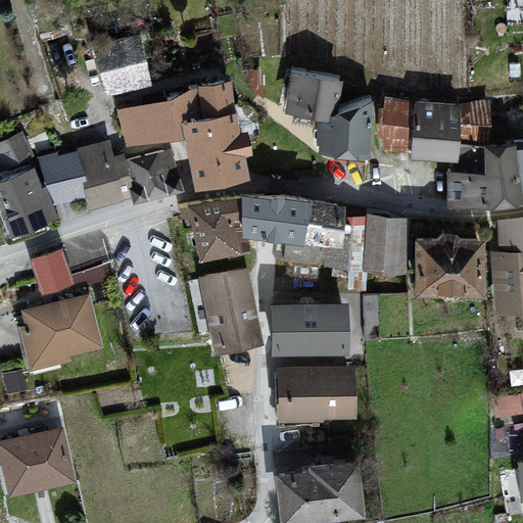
[(136,33),(142,56),(155,53),(152,37),(149,38),(146,30),(136,33)]
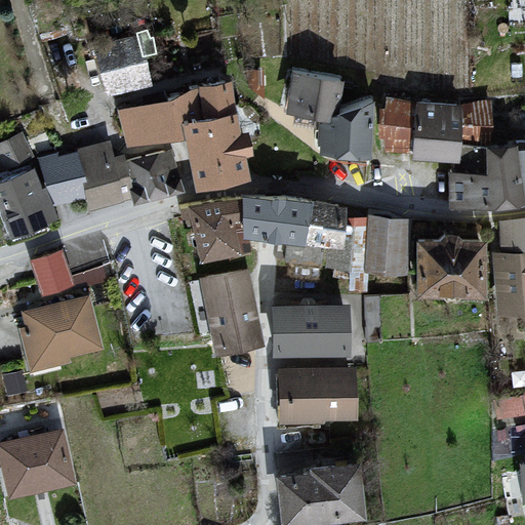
[(148,80),(143,56),(136,33),(103,40),(113,88),(148,80)]
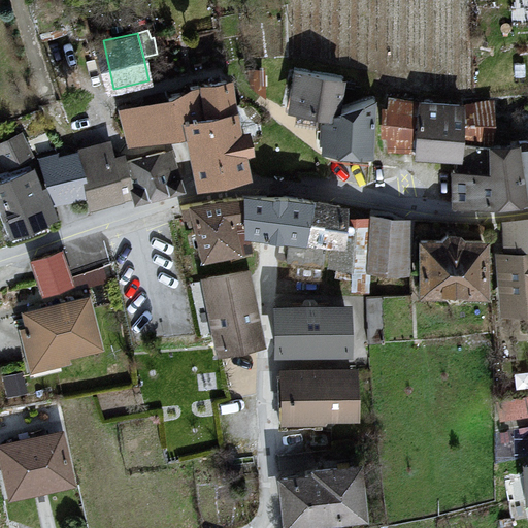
[(262,94),(263,69),(246,69),(250,86),(262,94)]
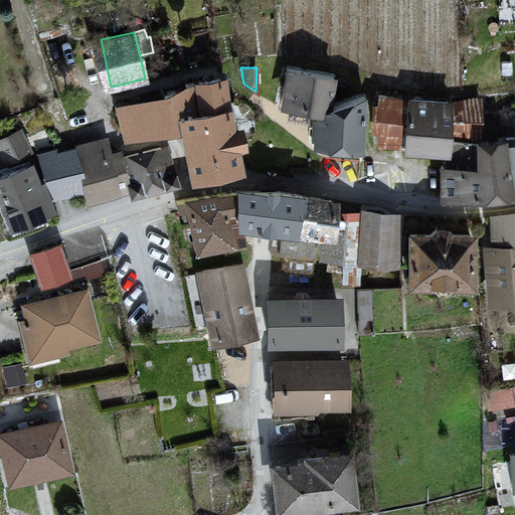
[(309,144),(316,150),(321,145),(360,149),(363,97),(328,108),(332,75),(286,68),(284,79),(289,79),(285,105),(317,111),(315,128),(308,127),(309,144)]
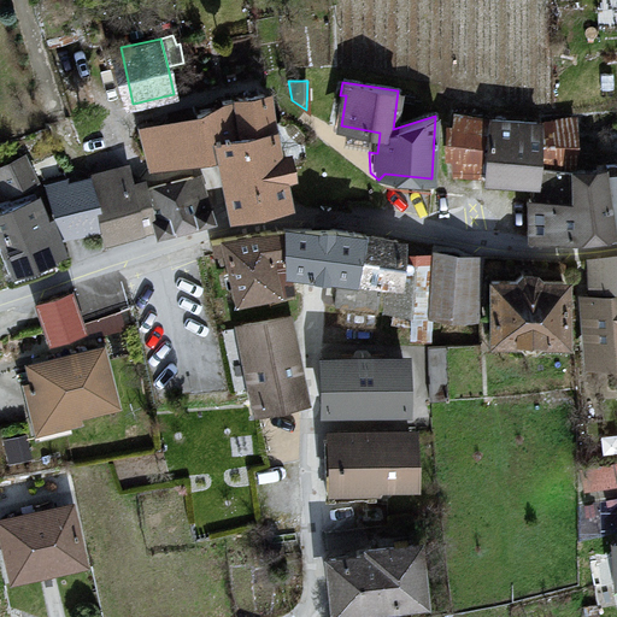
[(277,172),(287,171),(283,151),(272,153),(263,93),(221,99),(222,105),(194,111),(195,119),(171,127),(170,123),(156,127),(142,129),(152,163),(216,151),(229,209),(282,197),(277,172)]
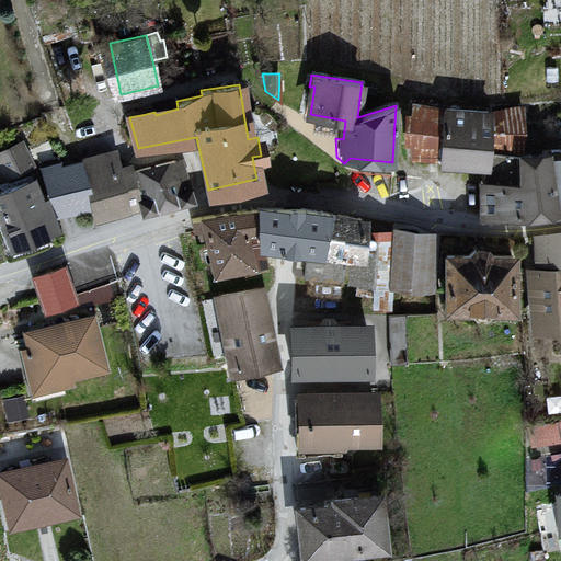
[(412,153),(439,155),(445,109),(413,103),(412,153)]
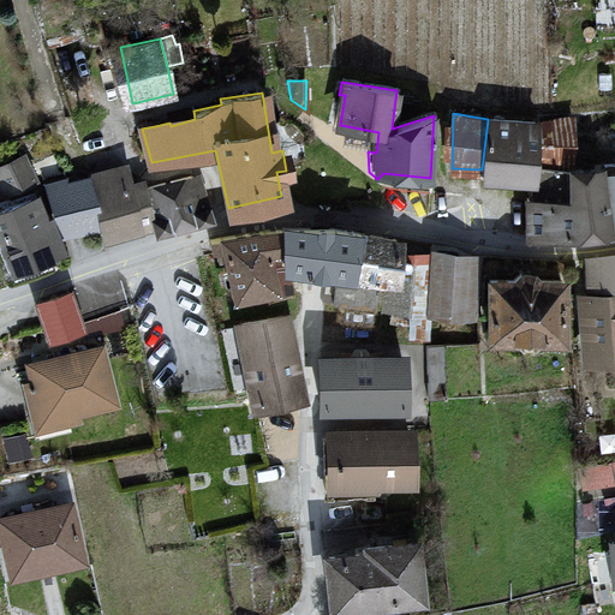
[(568,167),(567,167),(533,163),(537,126),(536,126),(514,125),(514,117),(506,115),(506,121),(489,121),(489,119),(488,119),(482,169),(481,177),(511,180),(535,183),(533,198),(527,198),(527,199),(569,201),(568,178),(568,171),(568,167)]
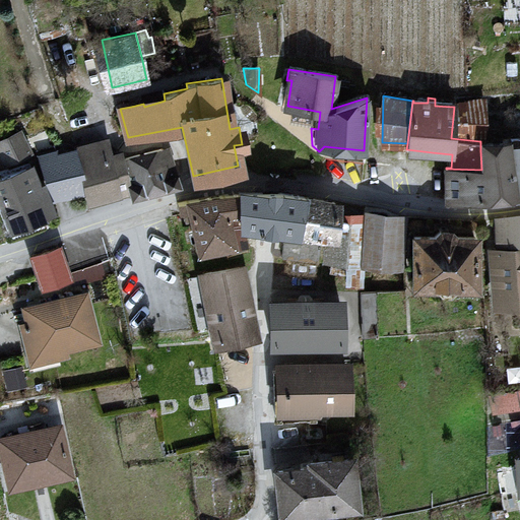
[(509,98),(490,98),(490,106),(509,105),(509,98)]
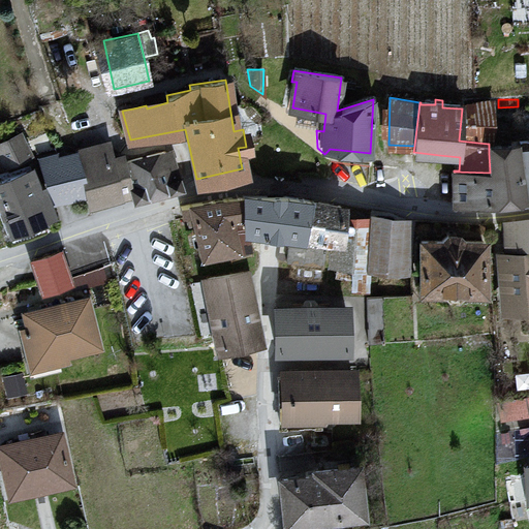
[(488,144),(491,101),(466,104),(466,109),(462,109),(459,141),(488,144)]
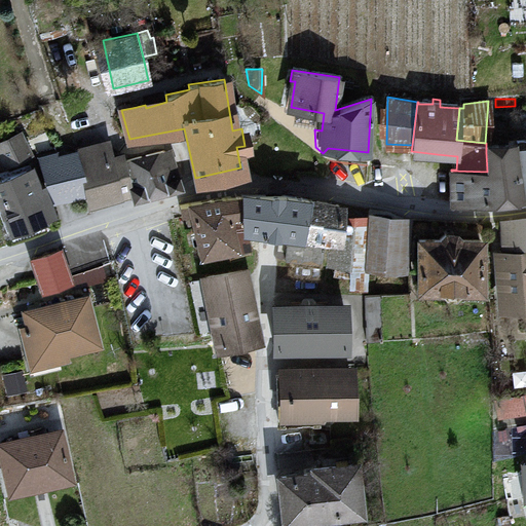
[(4,163),(29,151),(20,135),(0,143),(0,153),(4,162),(4,163)]
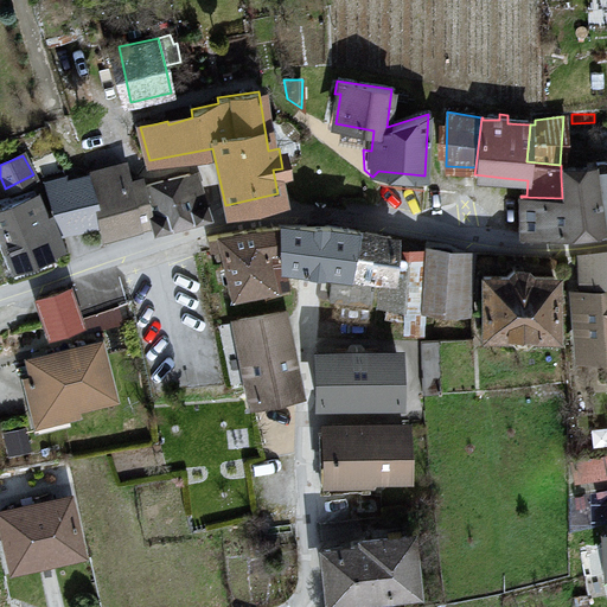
[(590,174),(598,227),(606,225),(606,160),(594,160),(596,172),(590,174)]
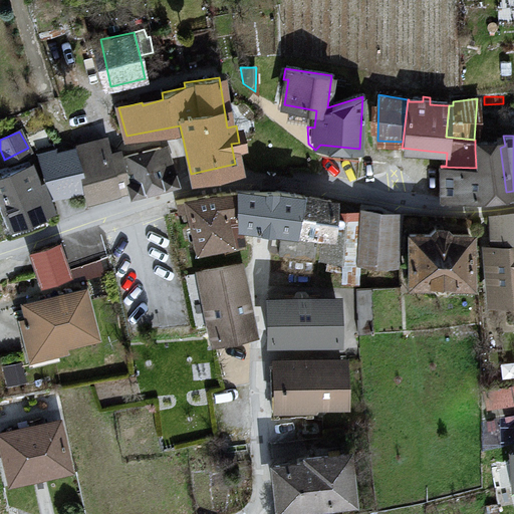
[(104,140),(75,149),(83,185),(81,187),(84,195),(110,188),(107,181),(124,176),(130,195),(176,183),(173,173),(168,174),(166,167),(161,147),(121,157),(120,154),(107,156),(104,140)]
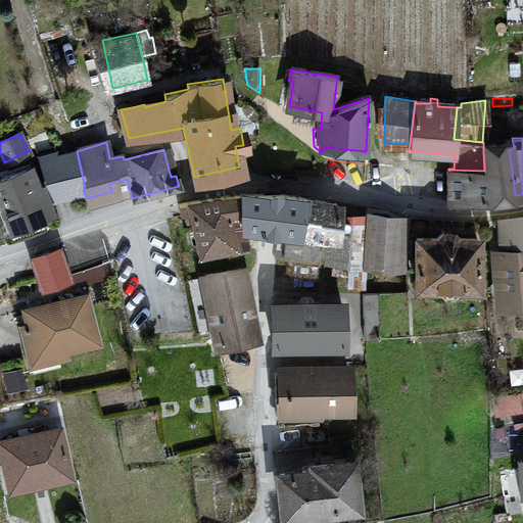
[(488,198),(515,195),(509,150),(494,150),(483,151),(484,171),(448,170),(448,200),(488,198)]
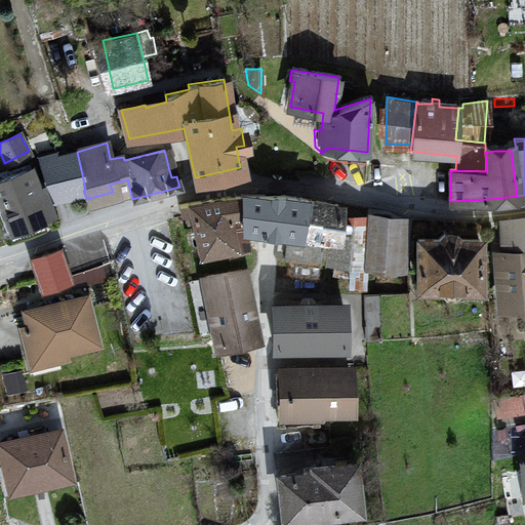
[(85,189),(77,152),(42,162),(51,198),(83,191),(85,189)]
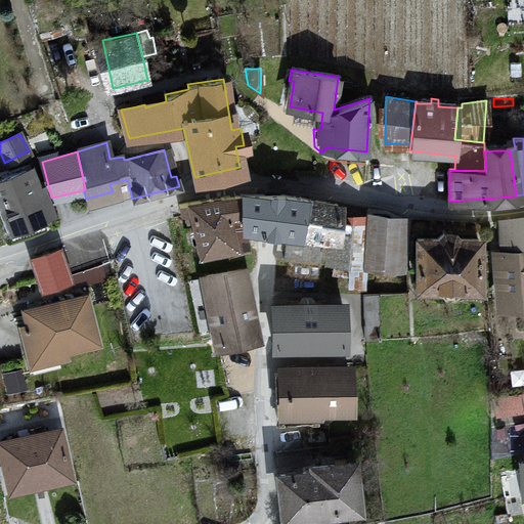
[(43,216),(51,213),(41,184),(37,185),(32,187),(26,169),(1,179),(0,177),(0,205),(10,230),(43,218),(43,216)]
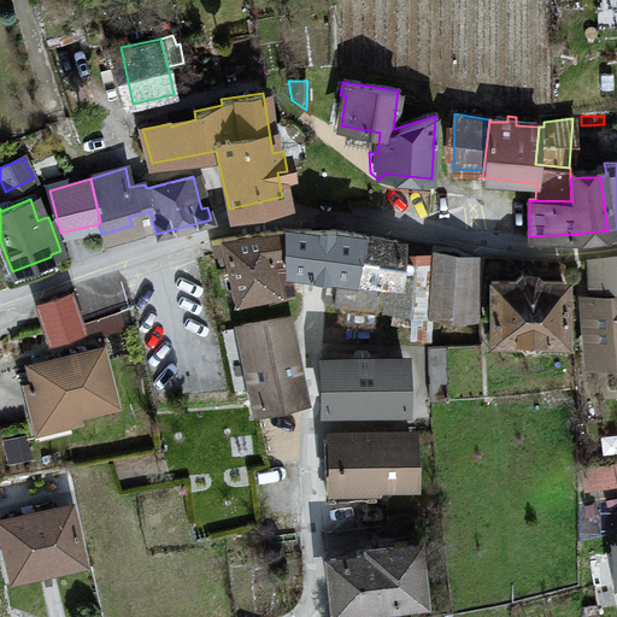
[(352,275),(360,233),(330,228),(311,229),(283,229),(283,230),(283,266),(286,268),(304,269),(318,271),(338,274),(352,275)]
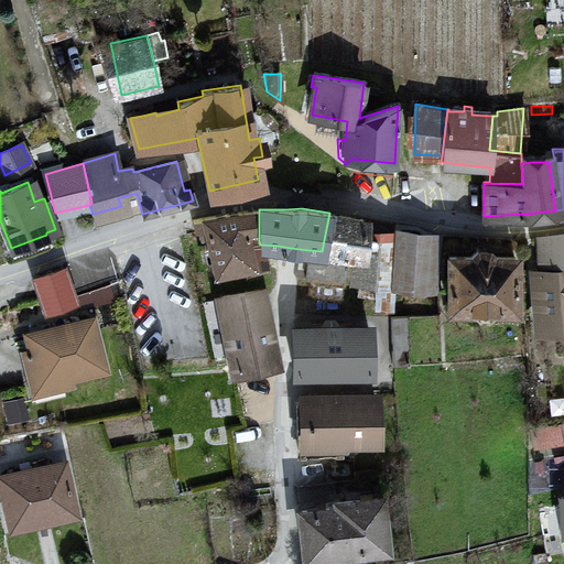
[(192,219),(195,229),(204,227),(213,273),(249,267),(250,274),(267,270),(266,263),(261,245),(259,243),(259,210),(240,210),(192,219)]
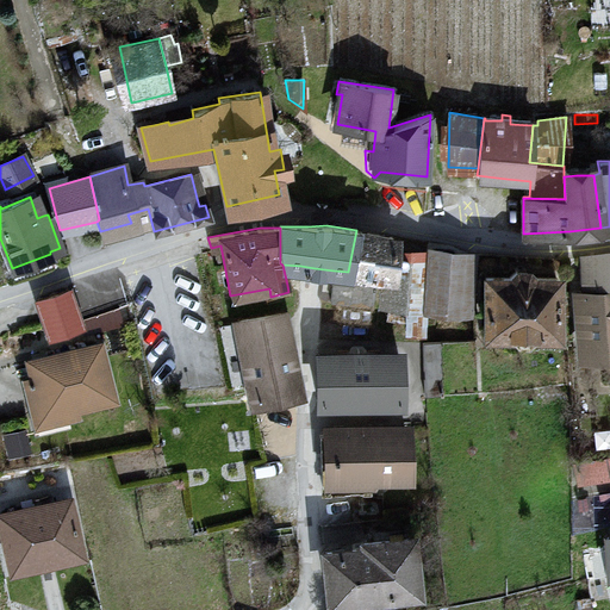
[(392,236),(356,230),(348,272),(375,275),(384,277),(381,300),(379,309),(380,331),(406,332),(423,330),(424,305),(429,259),(390,254),(392,236)]
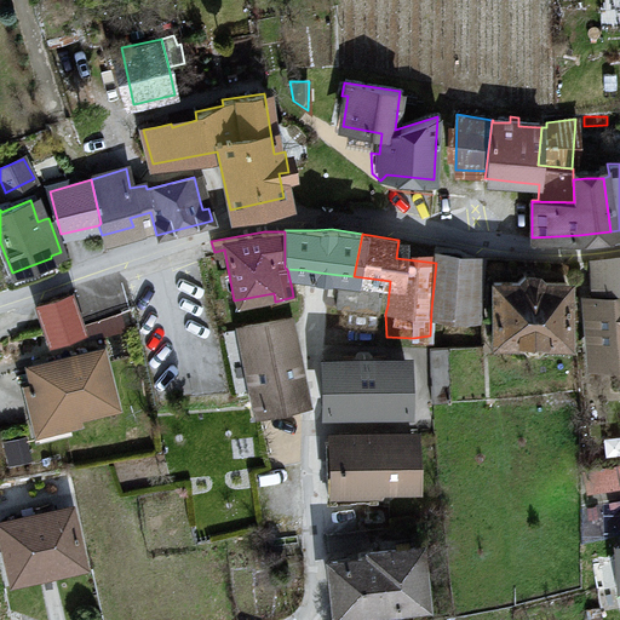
[(595,291),(619,290),(619,257),(593,260),(595,291)]
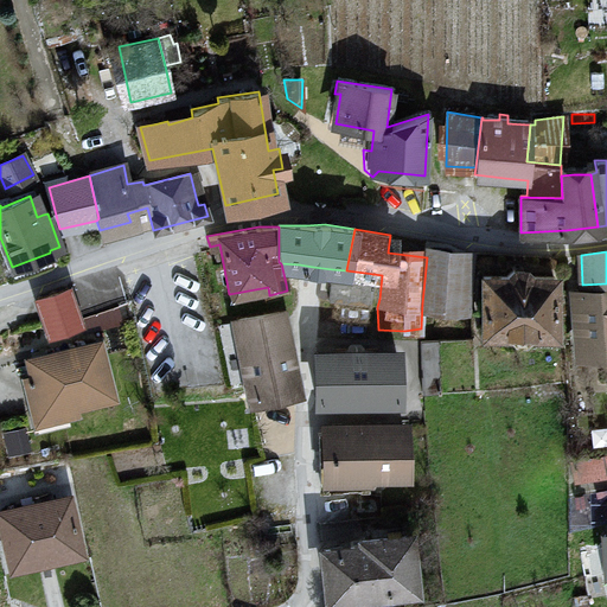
[(465,261),(427,257),(422,304),(460,308),(465,261)]
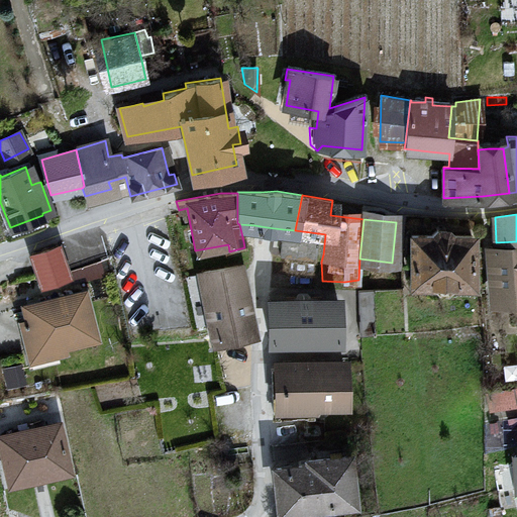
[(471,283),(471,235),(450,235),(445,229),(437,229),(431,235),(411,235),(411,283),(428,283),(435,289),(446,289),(452,283),(471,283)]
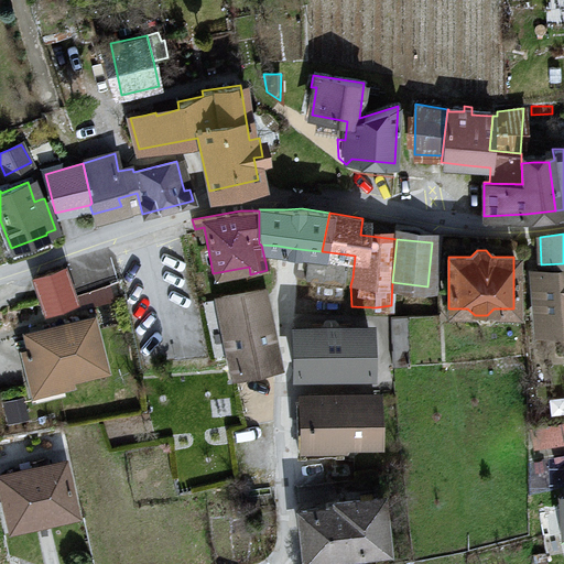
[(344,284),(346,262),(307,258),(306,271),(305,279),(344,284)]
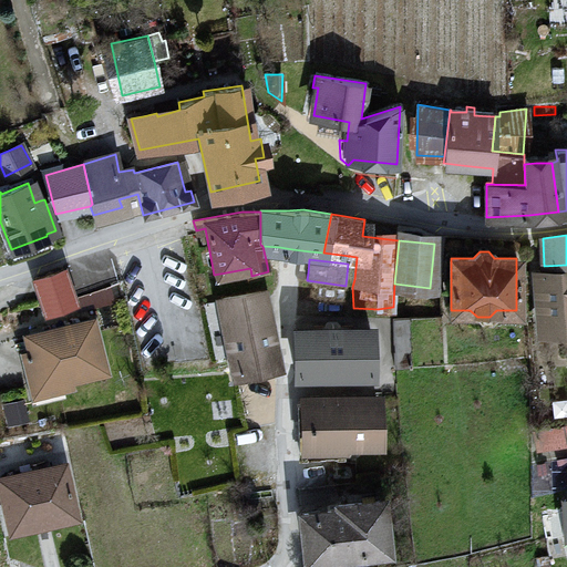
[(43,307),(73,298),(63,269),(35,278),(43,307)]
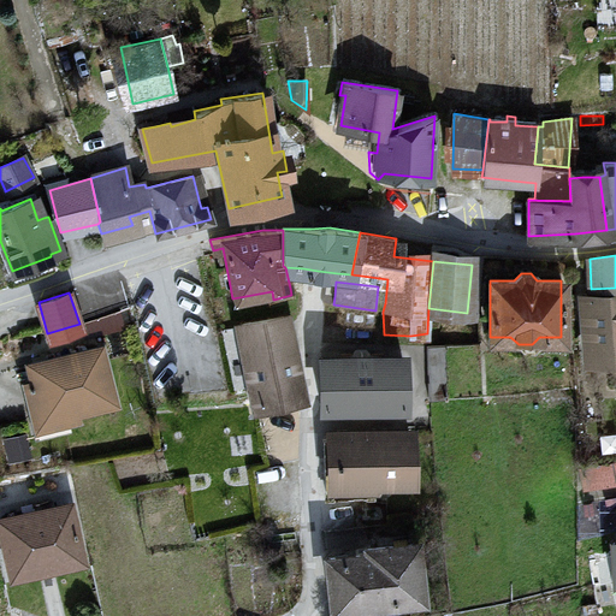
[(590,355),(615,354),(615,294),(588,295),(590,355)]
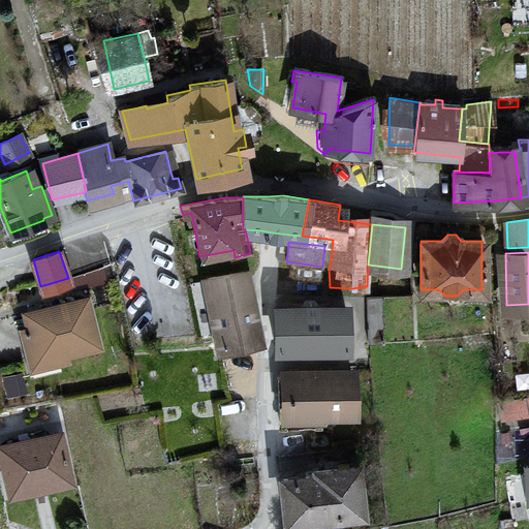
[(249,301),(245,279),(244,272),(207,279),(213,309),(220,346),(257,339),(249,301)]
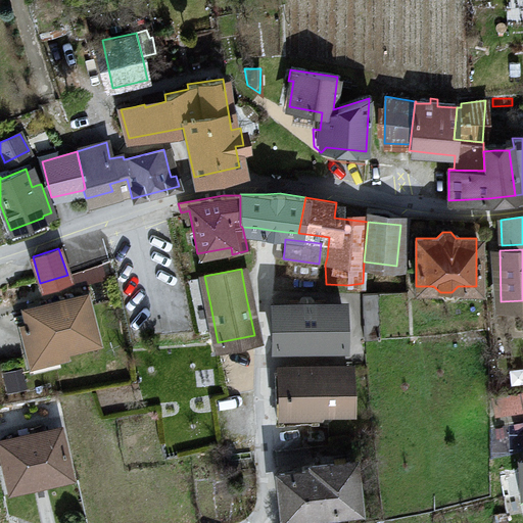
[(379,338),(378,293),(363,294),(364,339),(379,338)]
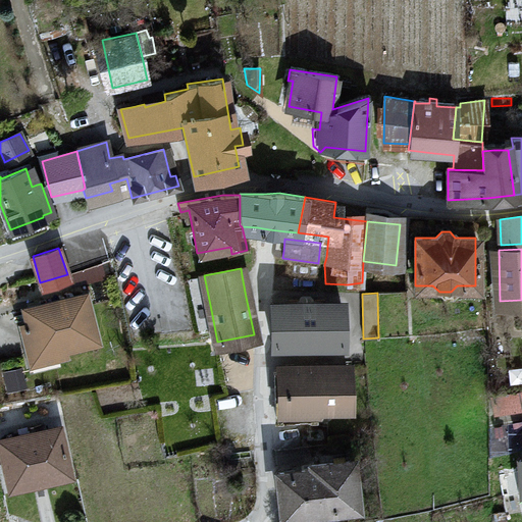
[(84,295),(47,304),(25,309),(29,324),(22,325),(31,357),(31,361),(61,353),(60,348),(95,340),(84,295)]
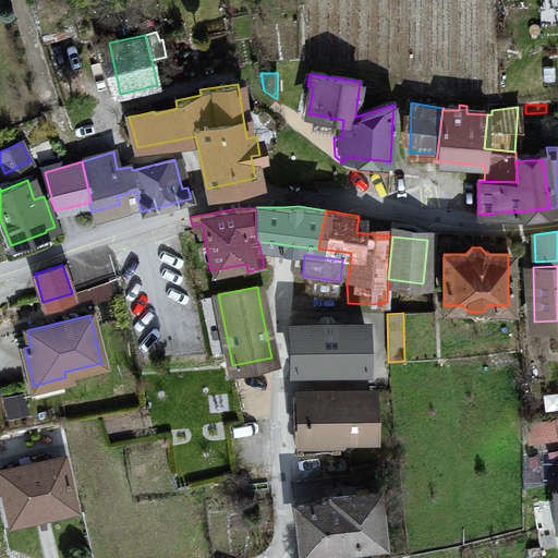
[(364,325),(290,326),(290,366),(365,366),(364,325)]
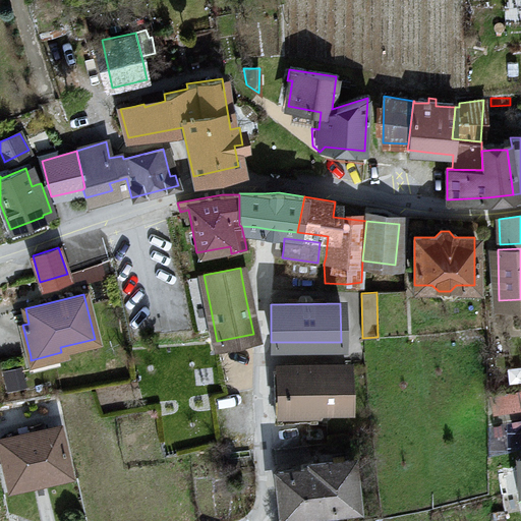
[(276,419),(302,418),(314,418),(314,406),(347,405),(347,366),(279,367),(279,401),(276,401),(276,419)]
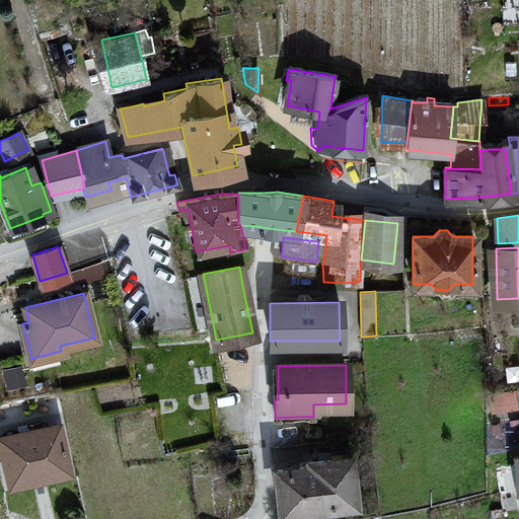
[(510,400),(518,398),(518,388),(508,391),(510,400)]
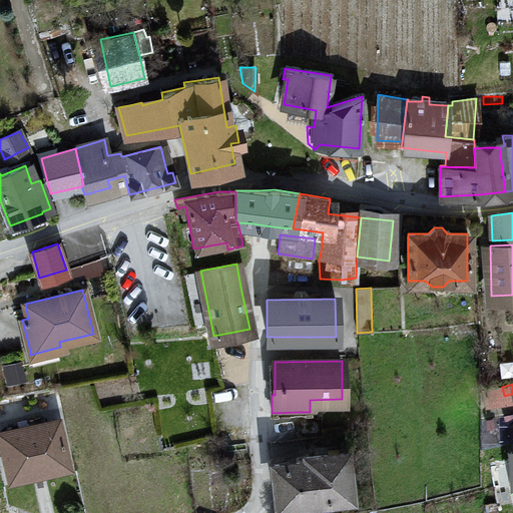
[(31,474),(44,472),(67,466),(57,420),(0,432),(0,440),(9,479),(31,474)]
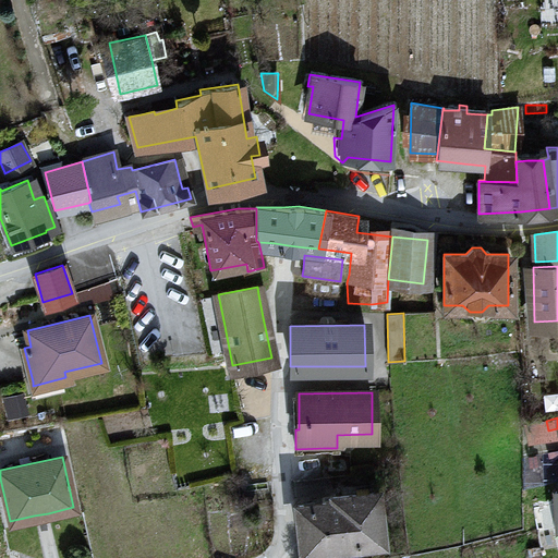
[(334,502),(298,506),(301,547),(302,557),(339,557),(338,544),(377,540),(373,494),(332,497),(334,502)]
